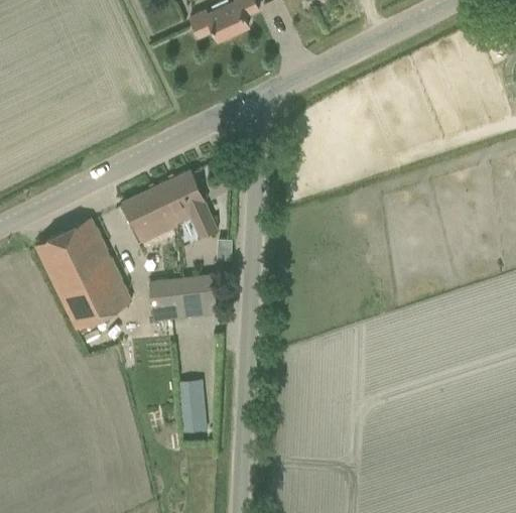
[(213,32),(217,41),(248,27),(243,18),(258,11),(252,0),(233,0),(234,2),(229,4),(227,1),(210,9),(211,12),(206,15),(205,11),(188,19),(198,39),(213,32)]
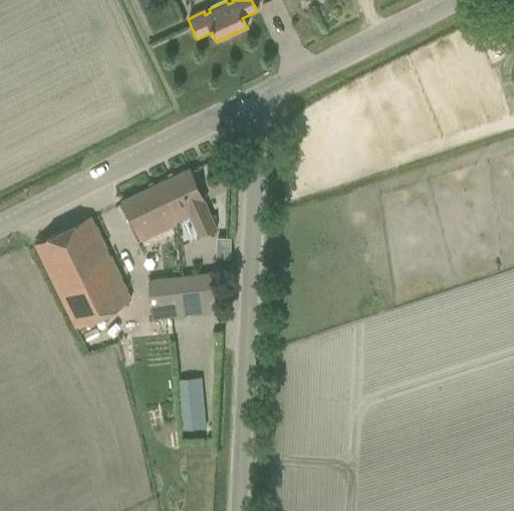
[(213,159),(218,169),(233,161),(229,152),(213,159)]
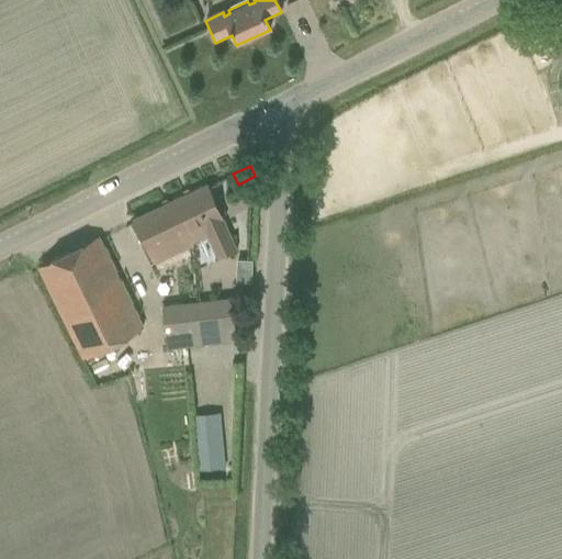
[(205,187),(170,203),(191,247),(209,239),(217,258),(234,252),(205,187)]
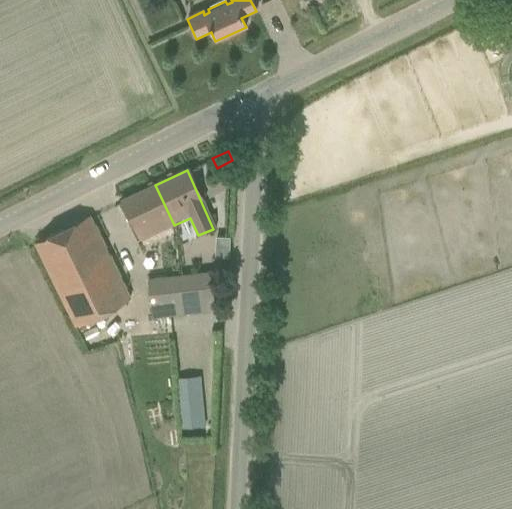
[(155,185),(120,202),(138,242),(174,225),(155,185)]
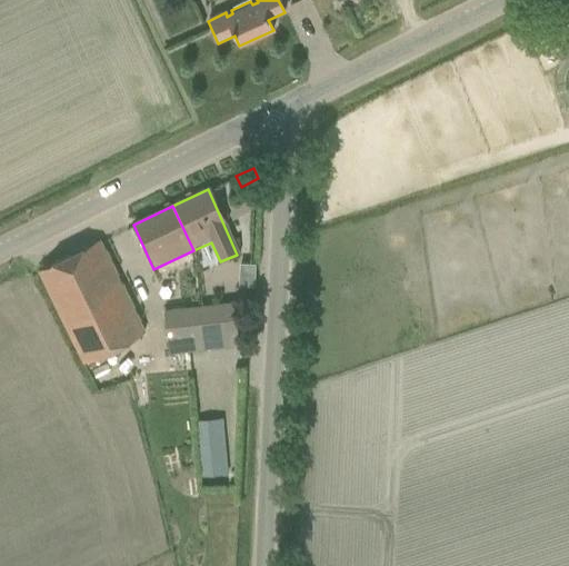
[(143,335),(98,242),(38,272),(83,365),(111,350),(112,350),(143,335)]
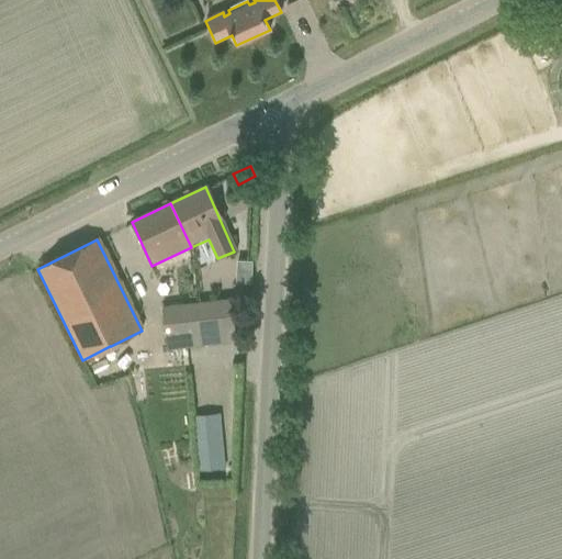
[(227,302),(191,306),(195,347),(233,343),(227,302)]
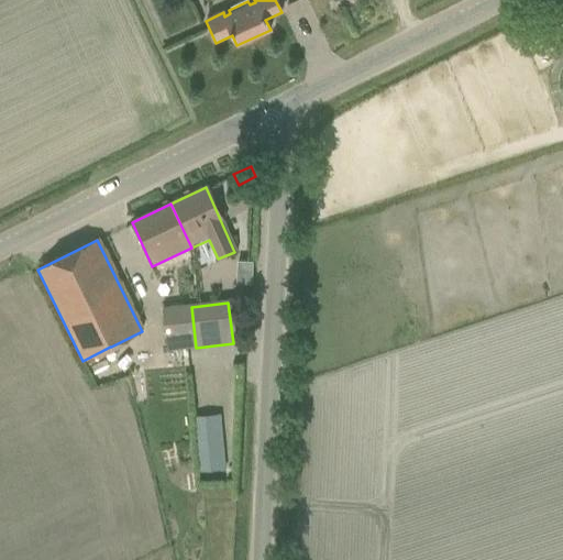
[(191,307),(162,310),(167,351),(196,348),(191,307)]
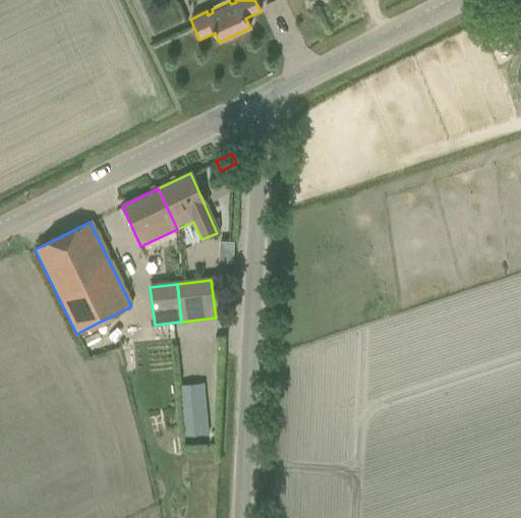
[(182,411),(183,425),(201,423),(200,409),(182,411)]
